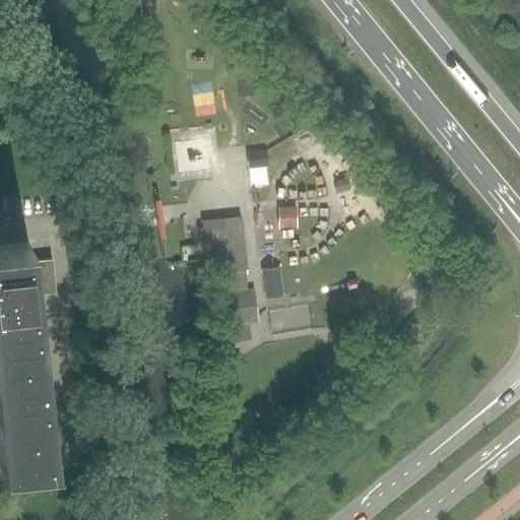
[(268,167),(266,151),(248,153),(249,169),(268,167)]
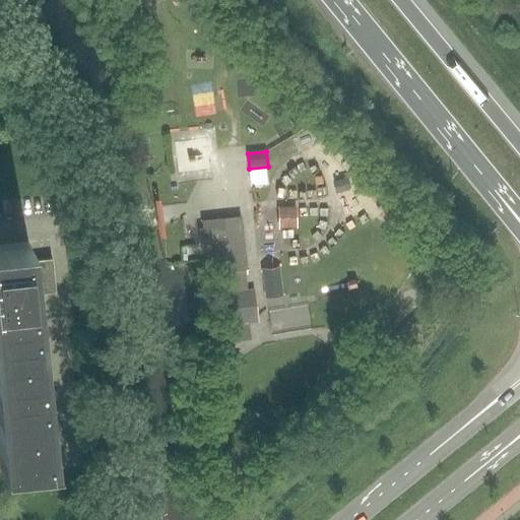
[(270,186),(268,167),(249,169),(251,188),(270,186)]
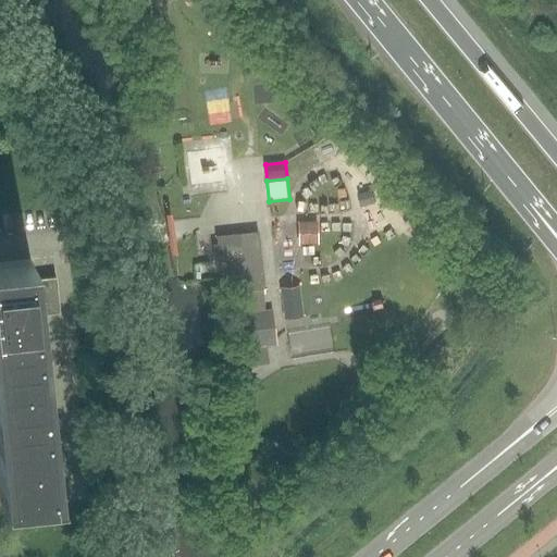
[(301,244),(317,244),(317,222),(297,222),(298,244),(301,244)]
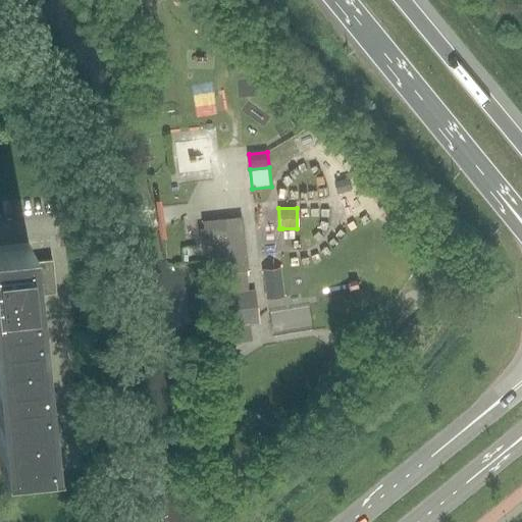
[(262,323),(258,290),(231,293),(229,272),(247,270),(242,218),(204,222),(205,232),(201,233),(202,246),(215,244),(220,294),(225,293),(229,327),(262,323)]
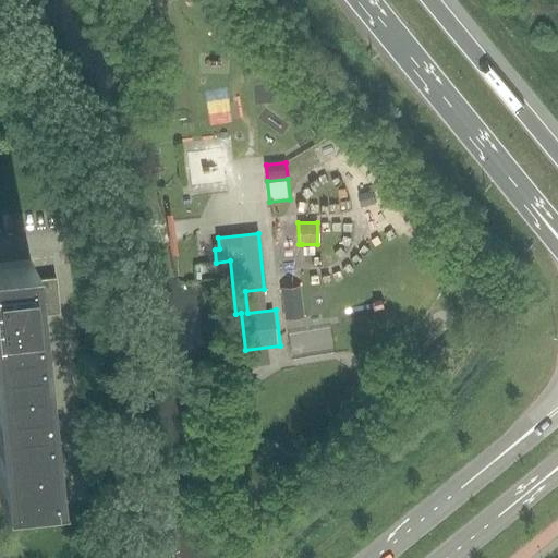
[(0,501),(56,496),(37,316),(33,280),(31,261),(0,263),(0,501)]
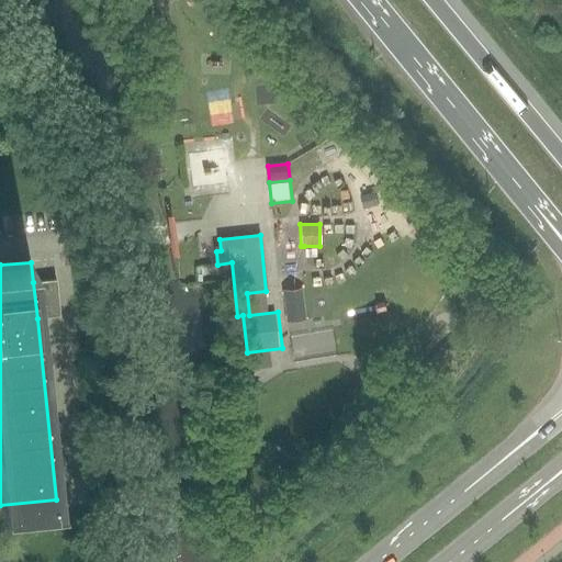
[(57,280),(33,282),(37,318),(60,316),(57,280)]
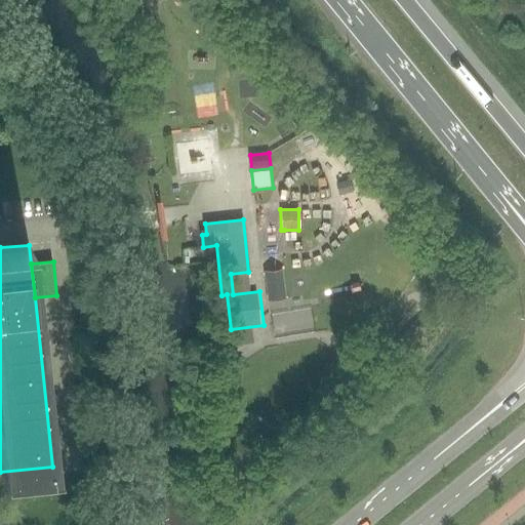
[(286,297),(282,269),(264,271),(268,300),(286,297)]
